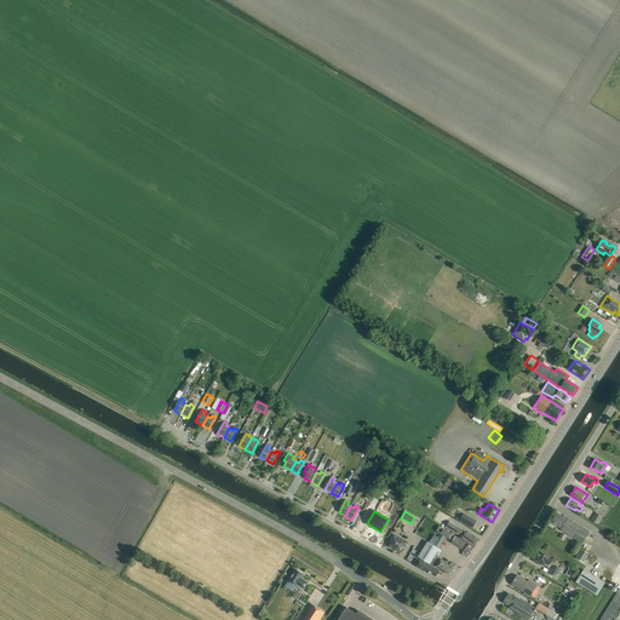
[(563,517),(557,512),(551,522),(563,530),(562,532),(583,544),(591,532),(564,515),(563,517)]
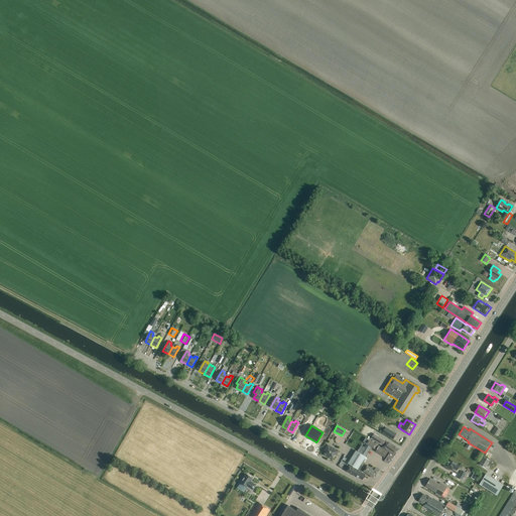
[(497,436),(501,430),(496,426),(492,432),(497,436)]
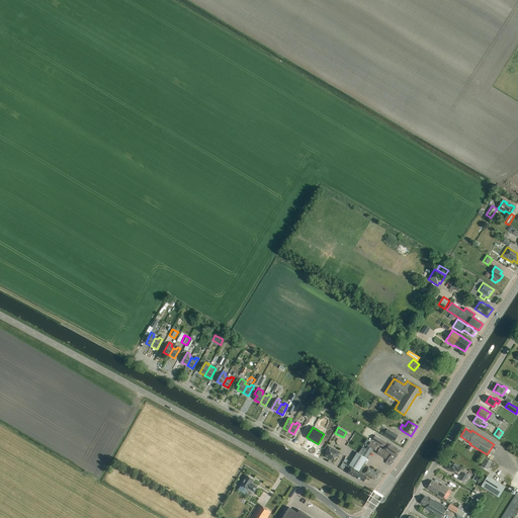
[(489,439),(494,433),(490,430),(485,435),(489,439)]
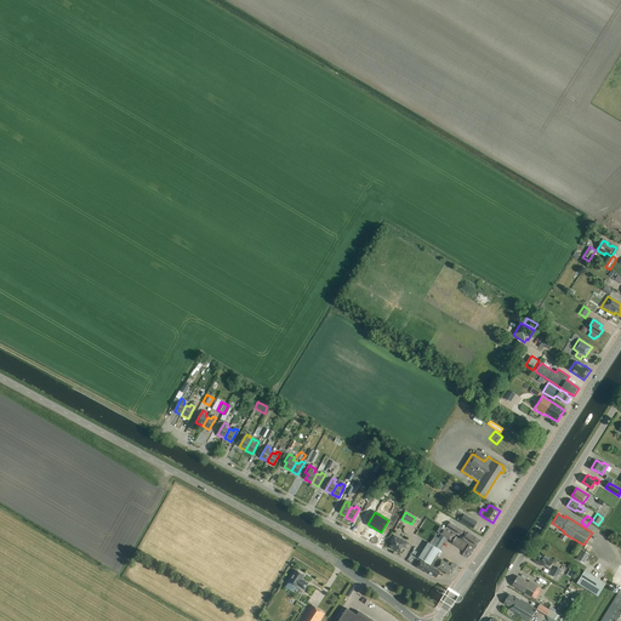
[(469,518),(466,524),(474,529),(478,523),(469,518)]
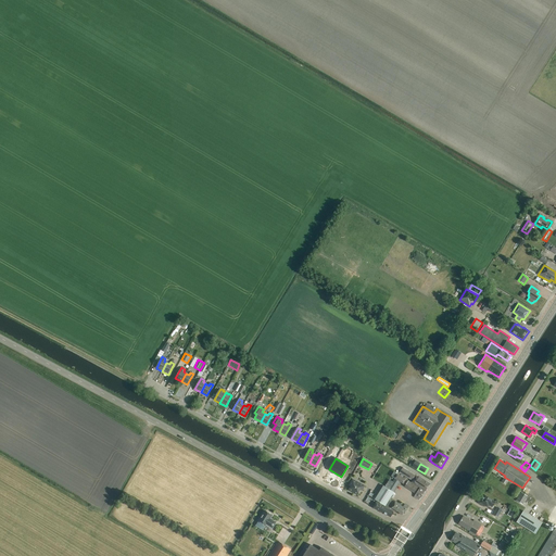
[(426,491),(430,484),(417,476),(416,476),(408,470),(404,468),(401,474),(413,480),(412,482),(426,491)]
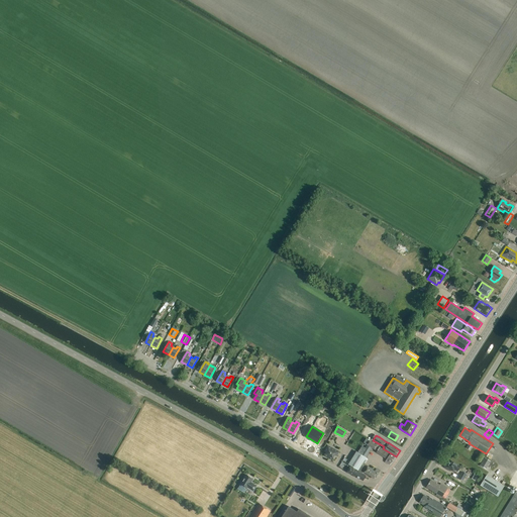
[(462,452),(463,448),(479,456),(481,452),(453,436),(451,440),(459,445),(457,449),(462,452)]
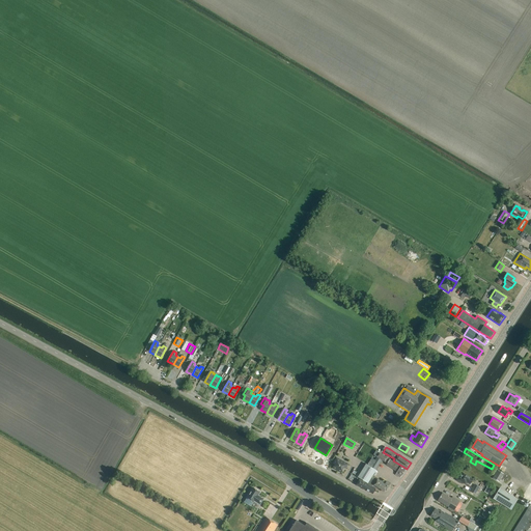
[(386,463),(388,458),(376,451),(374,455),(378,457),(371,467),(376,470),(382,460),(386,463)]
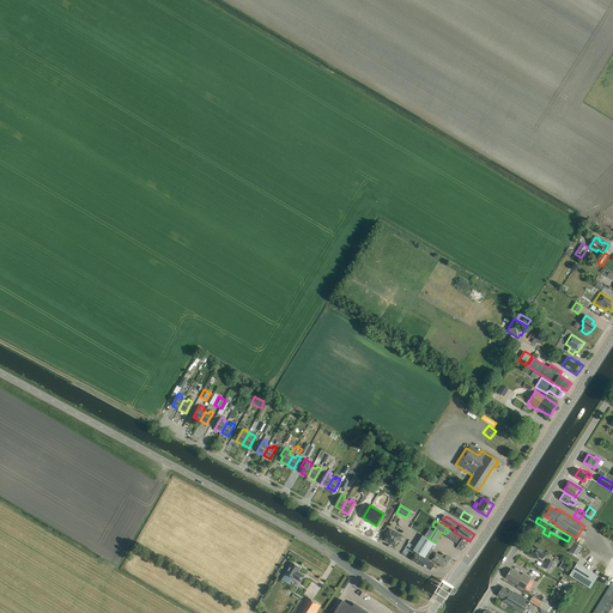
[(400,541),(402,535),(389,528),(386,533),(388,534),(384,540),(394,546),(398,540),(400,541)]
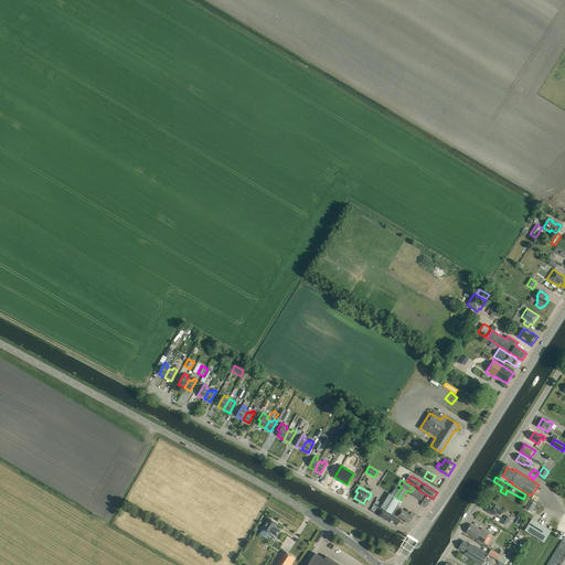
[(427,497),(415,489),(412,494),(423,502),(420,505),(426,509),(427,507),(433,500),(427,497)]
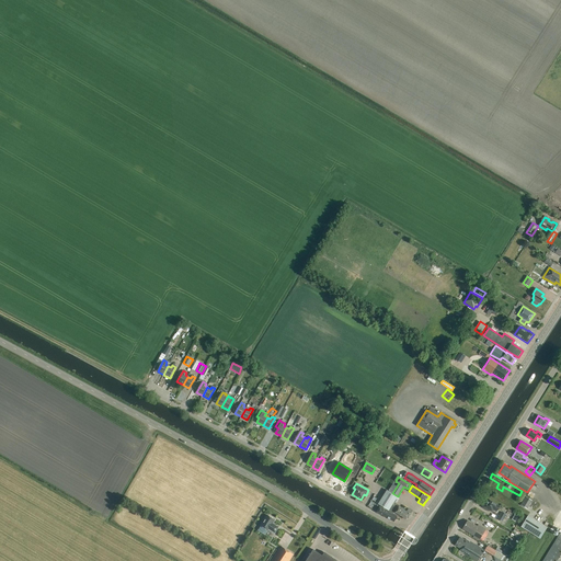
[(389,511),(398,516),(399,514),(407,519),(408,518),(409,518),(411,515),(411,514),(412,511),(409,508),(405,506),(403,510),(397,505),(393,503),(398,496),(387,490),(378,504),(389,511)]
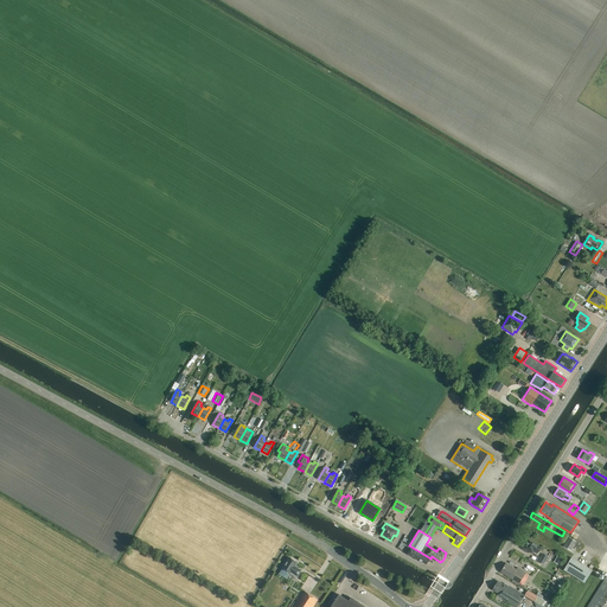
[(576,548),(579,544),(569,537),(564,547),(570,550),(573,547),(576,548)]
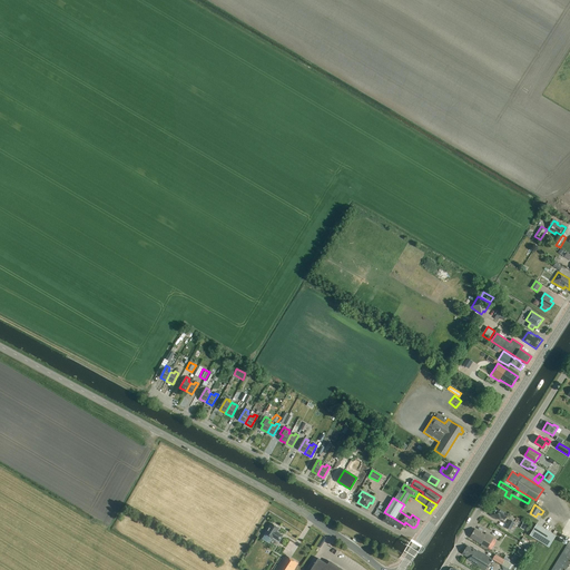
[(508,514),(497,508),(494,511),(493,510),(490,516),(495,519),(495,517),(501,520),(502,518),(504,520),(508,514)]
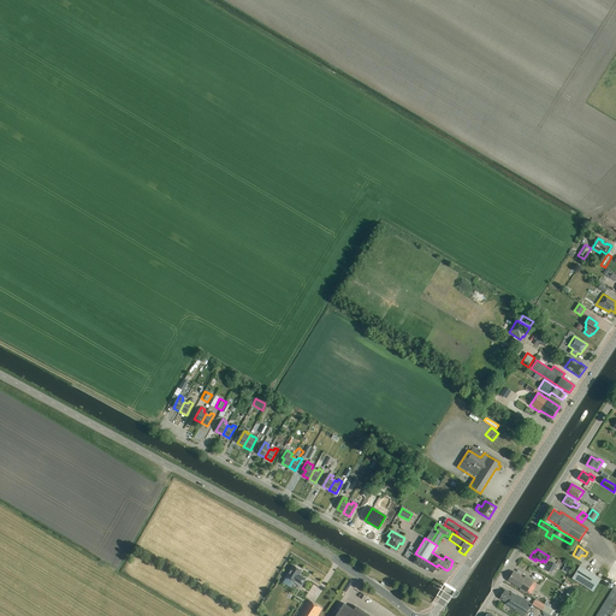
[(437,567),(427,561),(416,556),(414,562),(433,573),(437,567)]
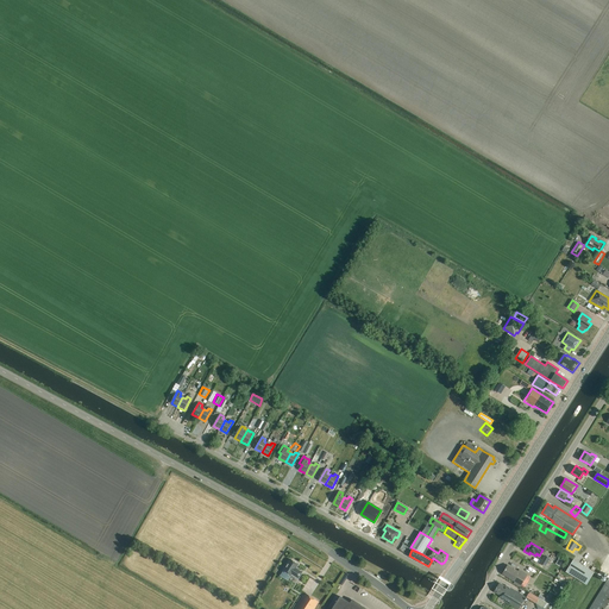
[(546,566),(551,559),(545,556),(540,564),(546,566)]
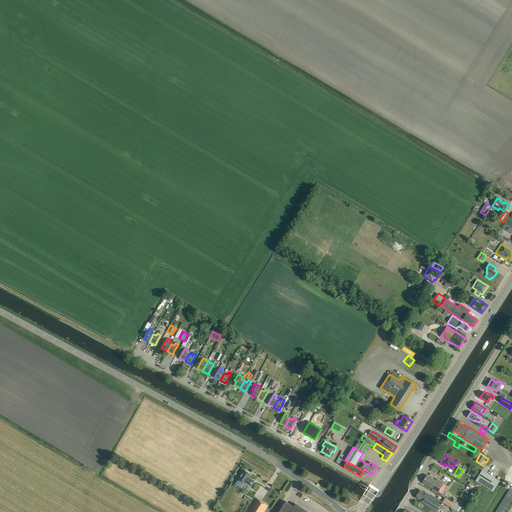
[(251,486),(255,481),(249,478),(251,474),(244,470),(238,480),(245,484),(246,483),(251,486)]
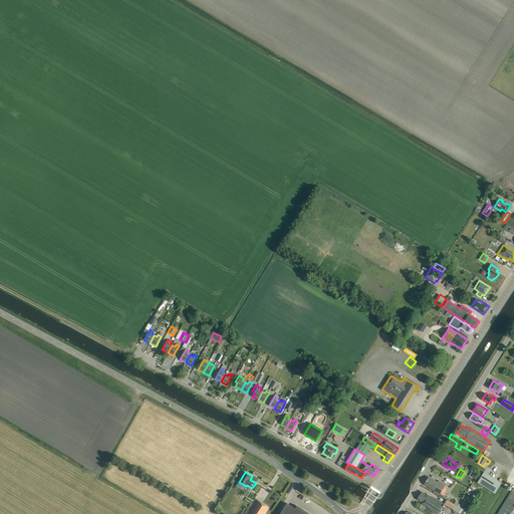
[(495,494),(501,483),(484,473),(477,483),(495,494)]
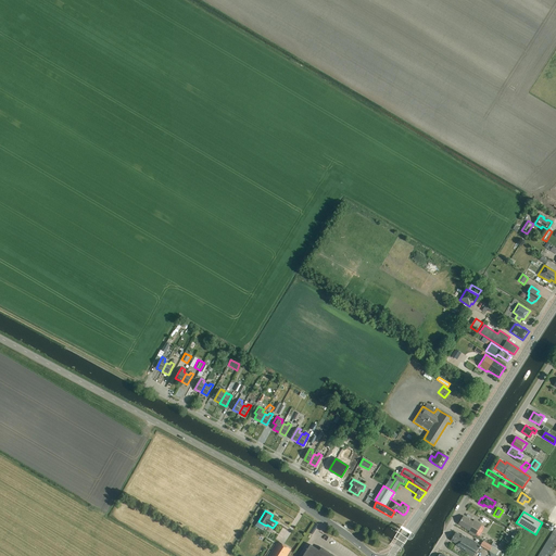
[(472,522),(464,516),(459,525),(470,531),(469,532),(475,535),(478,530),(482,533),(484,528),(484,526),(475,520),(472,522)]
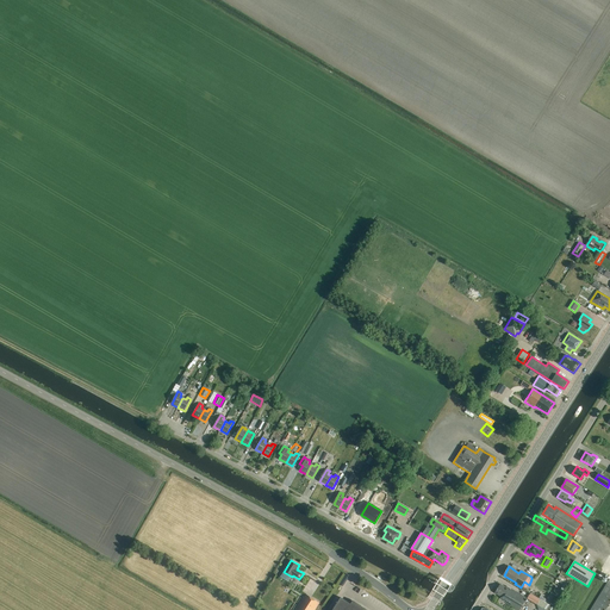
[(609,609),(609,577),(589,609),(609,609)]
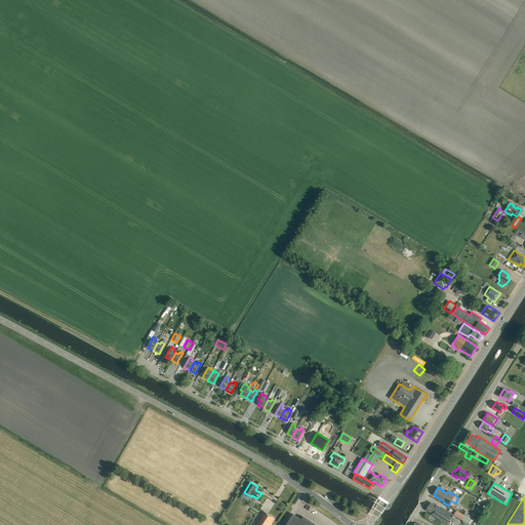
[(436,506),(431,502),(426,510),(431,514),(430,516),(444,524),(446,524),(453,515),(437,505),(436,506)]
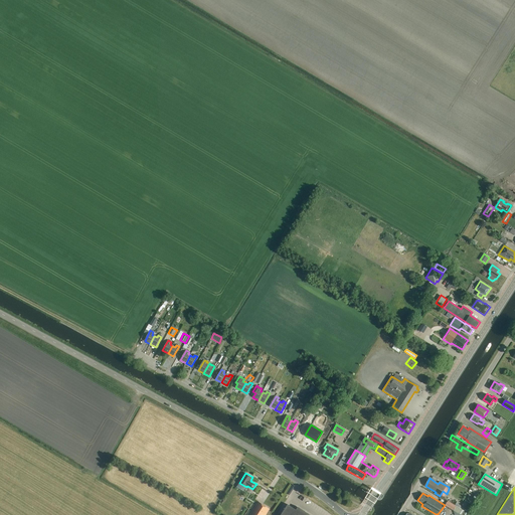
[(467,511),(471,504),(466,501),(467,500),(465,499),(462,502),(464,503),(462,507),(467,511)]
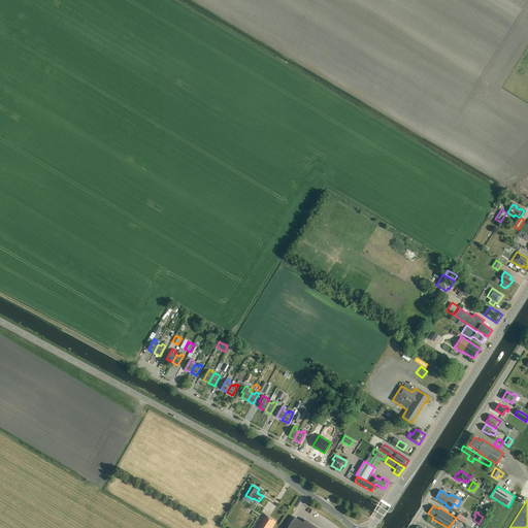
[(272,527),(276,522),(264,514),(255,527),(272,527)]
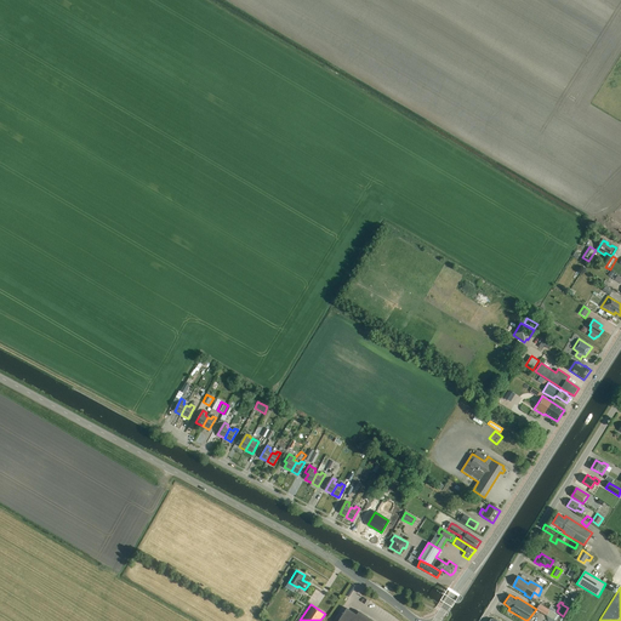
[(547,615),(551,610),(540,604),(536,609),(547,615)]
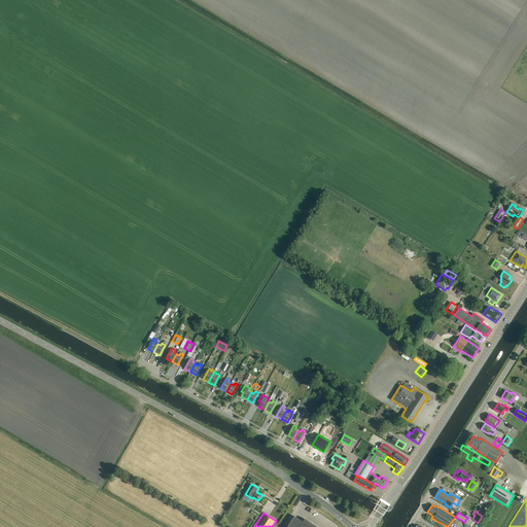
[(303,522),(294,517),(287,526),(314,526),(304,520),(303,522)]
